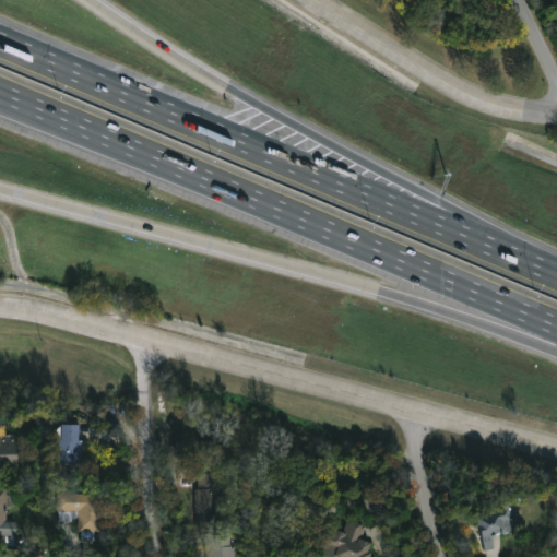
[(78,424),(78,440),(82,440),(82,478),(55,478),(55,435),(56,435),(56,429),(60,425),(61,424),(78,424)]
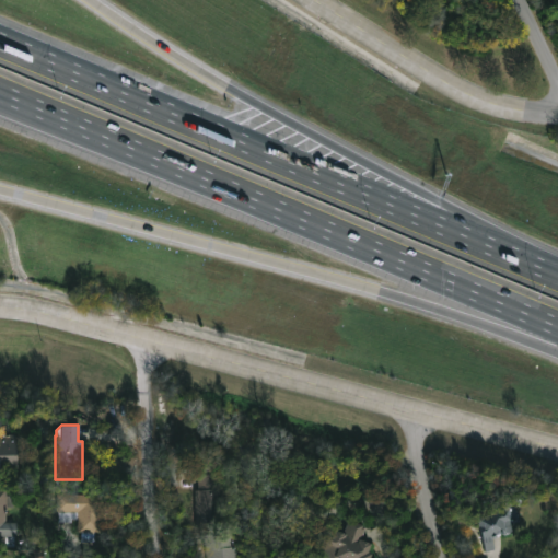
[(18,474),(0,474),(0,434),(15,434),(18,474)]
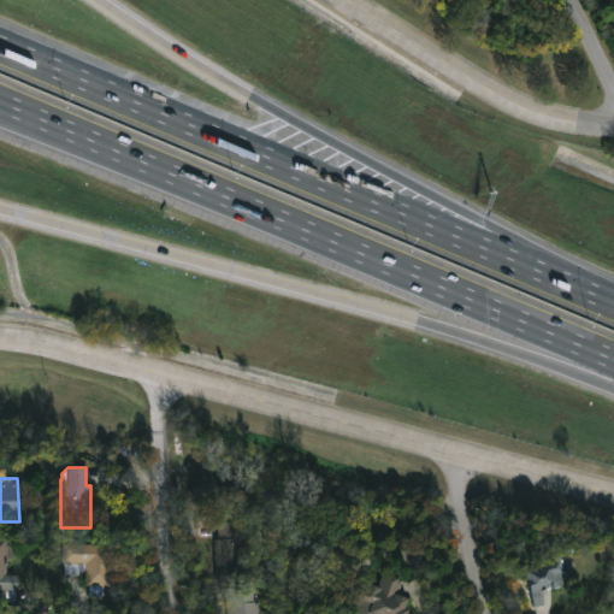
[(240,521),(241,538),(248,538),(251,579),(218,582),(216,541),(219,541),(218,524),(240,521)]
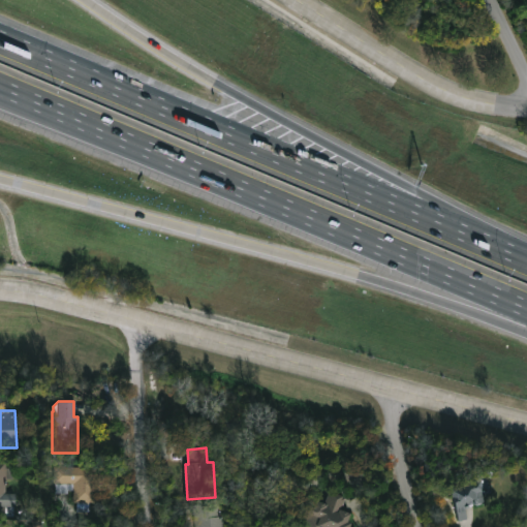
[(0,462),(5,462),(5,467),(11,467),(11,479),(4,479),(4,506),(0,505),(0,462)]
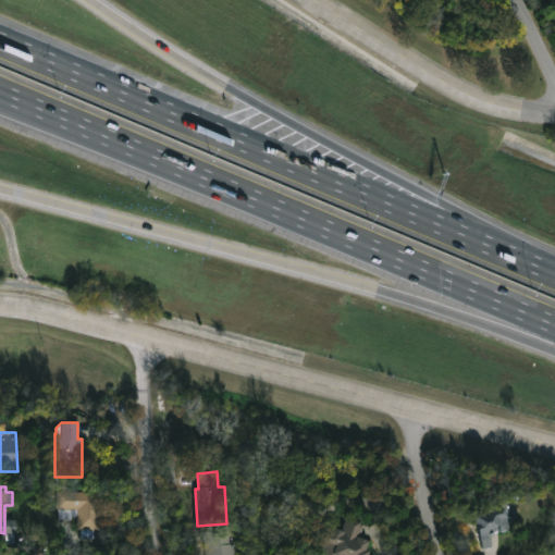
[(99,492),(97,530),(76,529),(77,518),(70,518),(70,509),(56,509),(56,491),(99,492)]
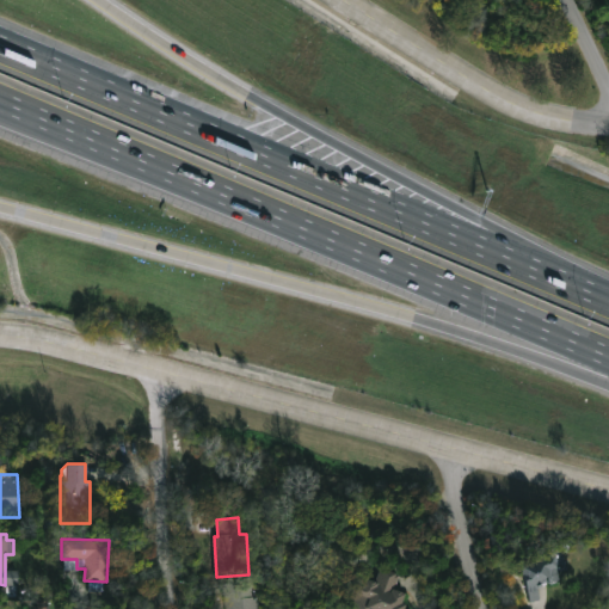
[(540,601),(528,603),(518,566),(554,557),(559,584),(536,589),(540,601)]
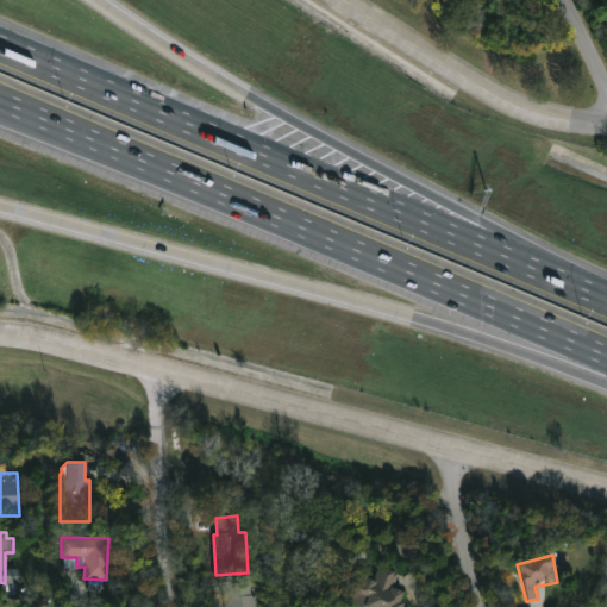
[(400,575),(395,588),(406,592),(402,601),(407,604),(406,606),(369,606),(351,606),(357,593),(355,592),(358,583),(363,584),(365,576),(375,580),(380,567),(400,575)]
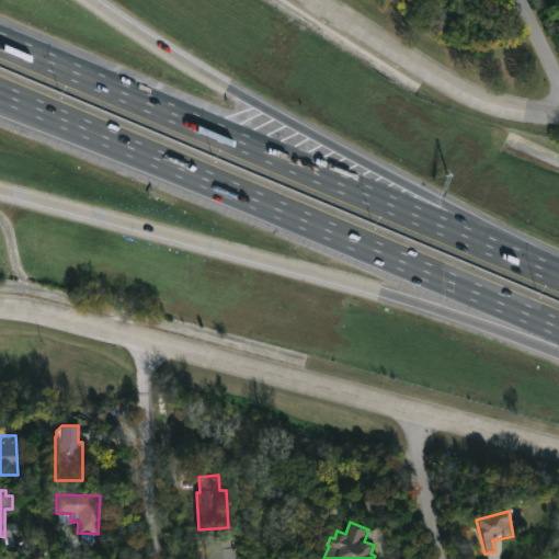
[(236,533),(238,550),(247,549),(247,558),(208,558),(206,536),(236,533)]
